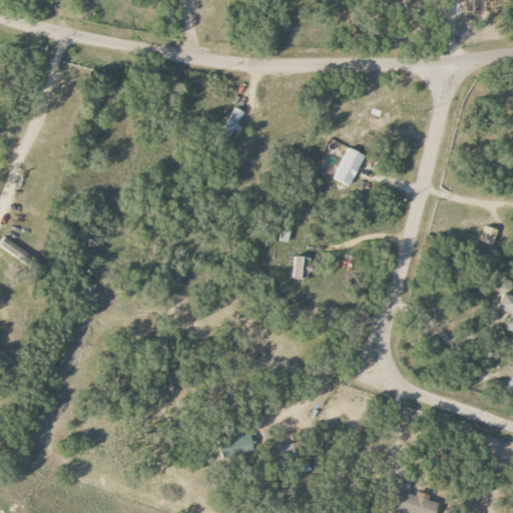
[(234,127),(243,112),(234,107),(220,132),(229,137),(234,127)]
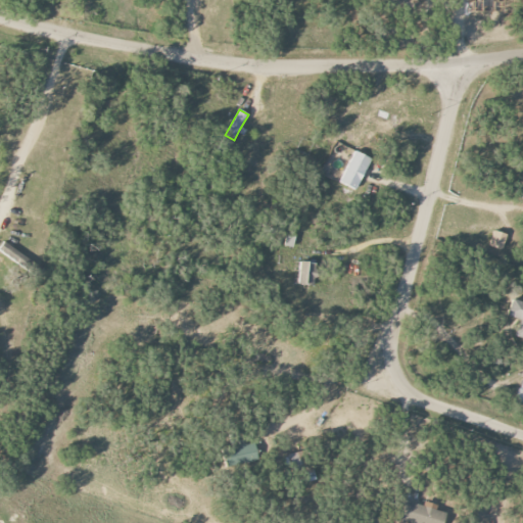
[(340,183),(357,190),(370,157),(353,151),(340,183)]
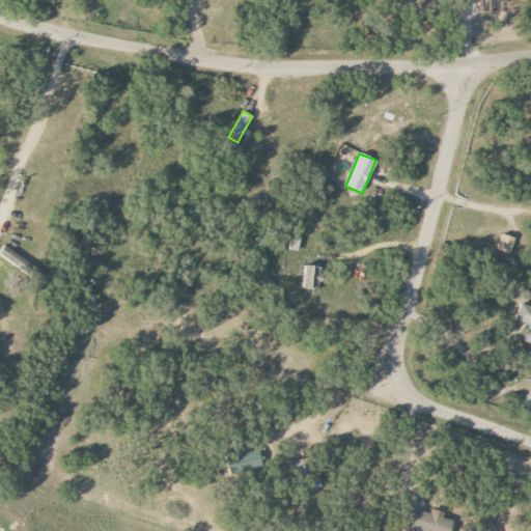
[(509,254),(513,238),(500,234),(497,251),(509,254)]
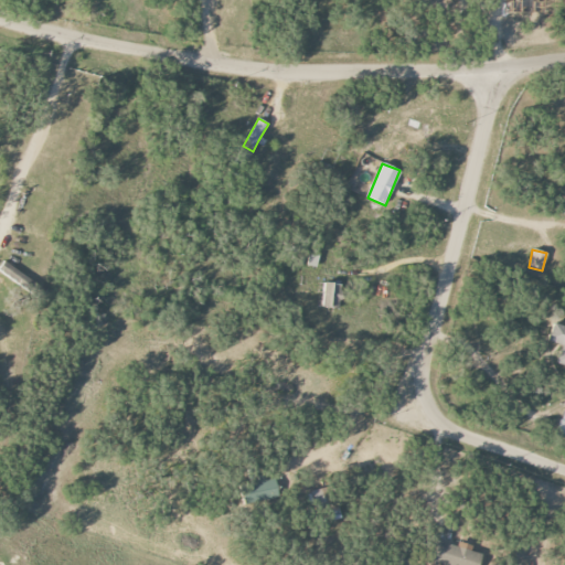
[(0,270),(28,291),(33,284),(3,262),(0,266),(0,270)]
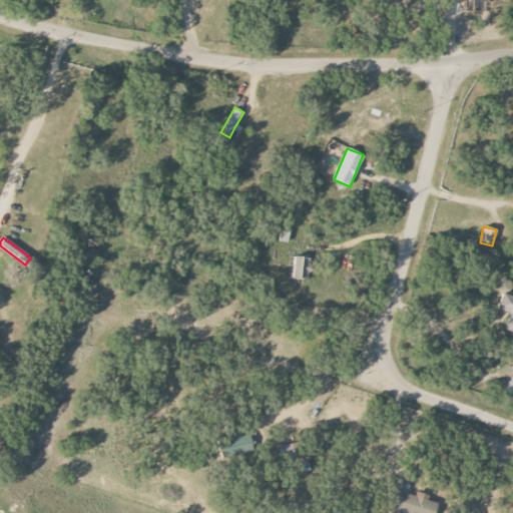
[(292,279),(309,282),(312,260),(295,257),(292,279)]
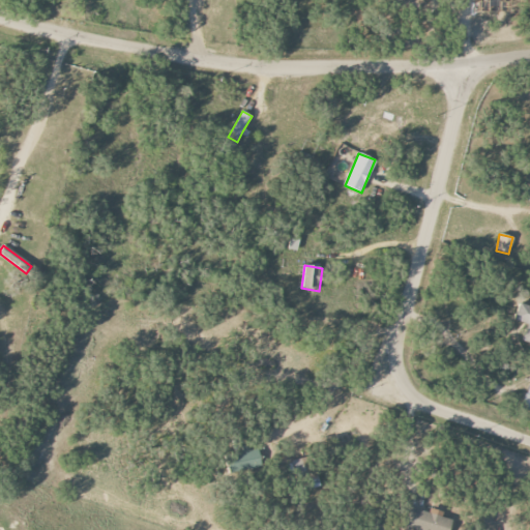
[(527,325),(521,340),(529,343),(529,306),(519,303),(512,320),(527,325)]
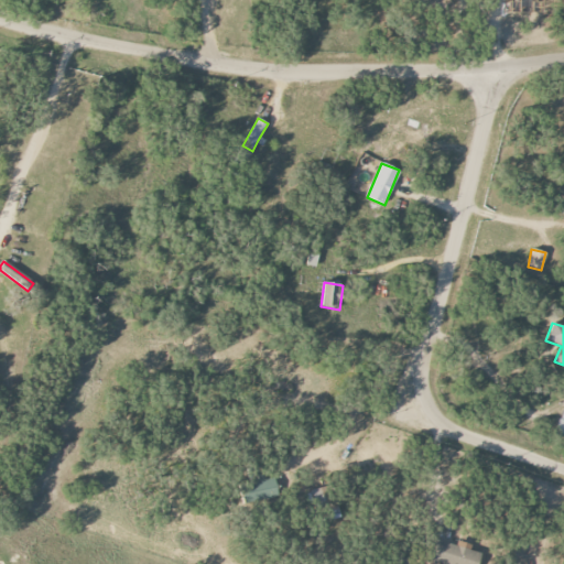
[(563,408),(562,408),(554,435),(563,437),(563,408)]
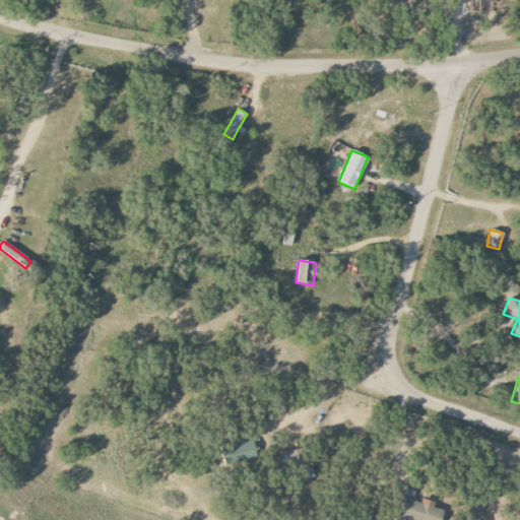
[(253,440),(241,442),(241,446),(221,449),(223,465),(256,460),(253,440)]
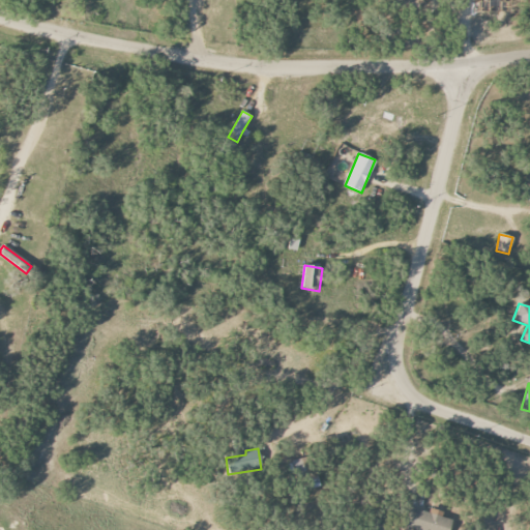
[(292,476),(306,470),(302,459),(287,464),(292,476)]
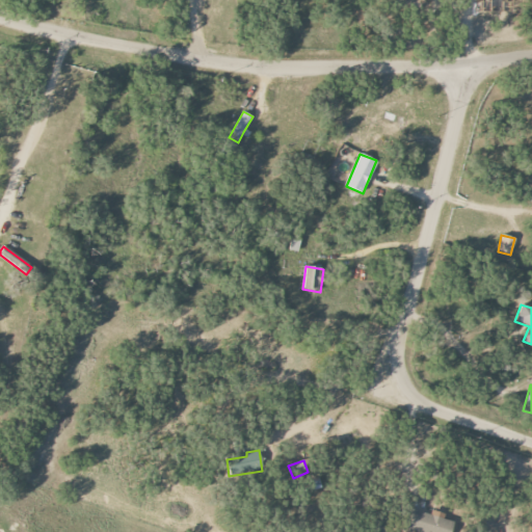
[(312,490),(321,489),(318,475),(310,477),(312,490)]
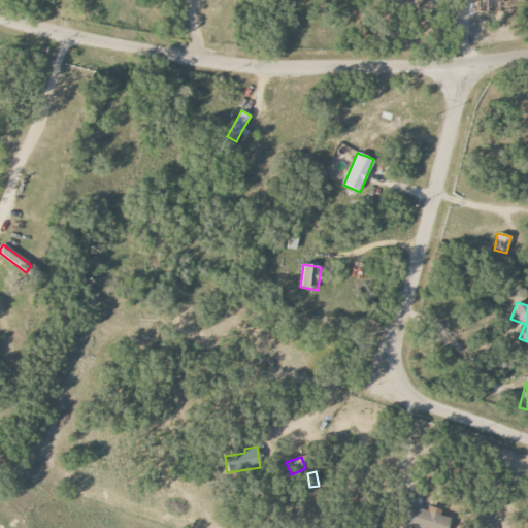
[(426,512),(406,504),(400,523),(415,527),(444,527),(448,519),(439,516),(440,510),(428,506),(426,512)]
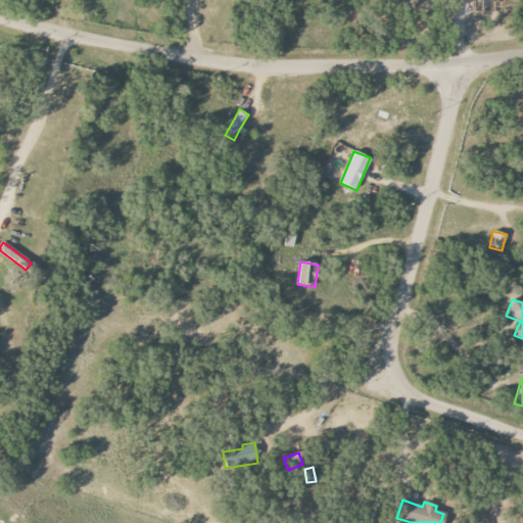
All buildings are outlined.
